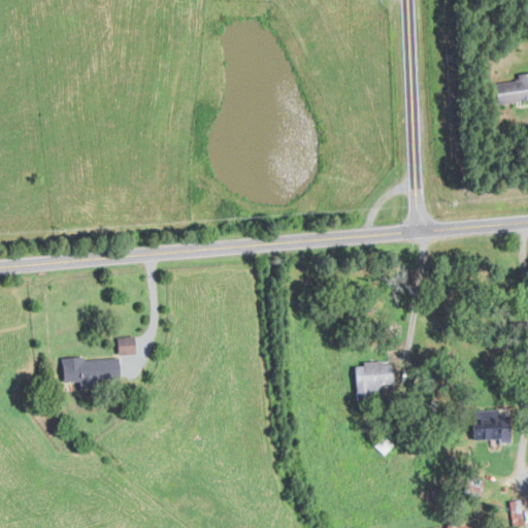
[(501,102),(527,98),(527,72),(520,73),(521,80),(498,83),(501,102)]
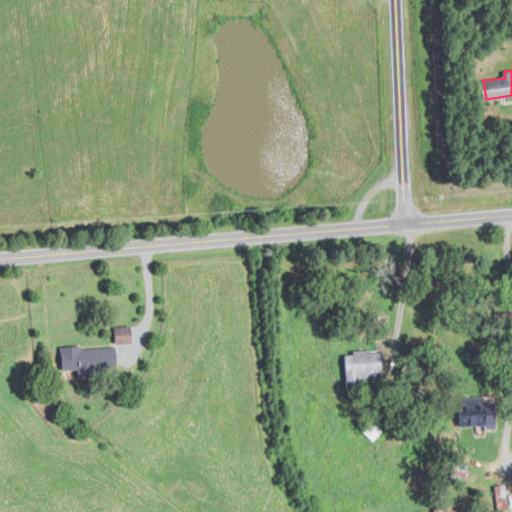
[(116,343),(133,342),(133,326),(116,326),(116,343)]
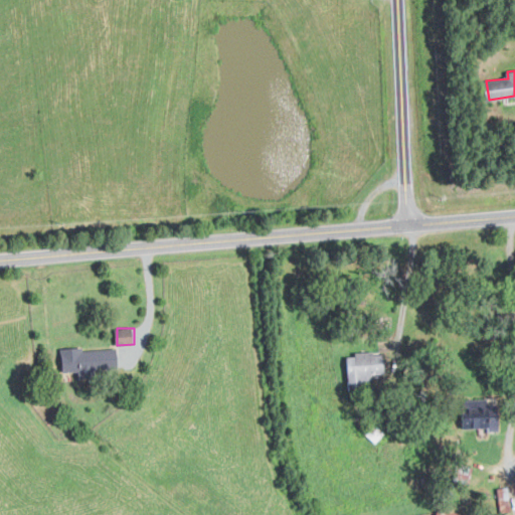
[(82,351),(82,347),(62,348),(64,373),(81,371),(82,373),(120,370),(118,348),(82,351)]
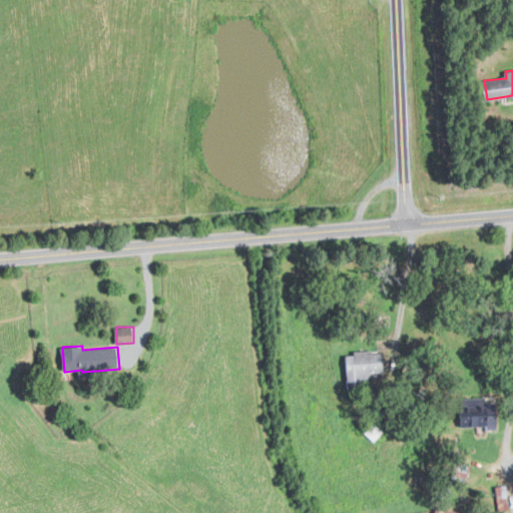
[(349,384),(383,380),(381,351),(347,354),(349,384)]
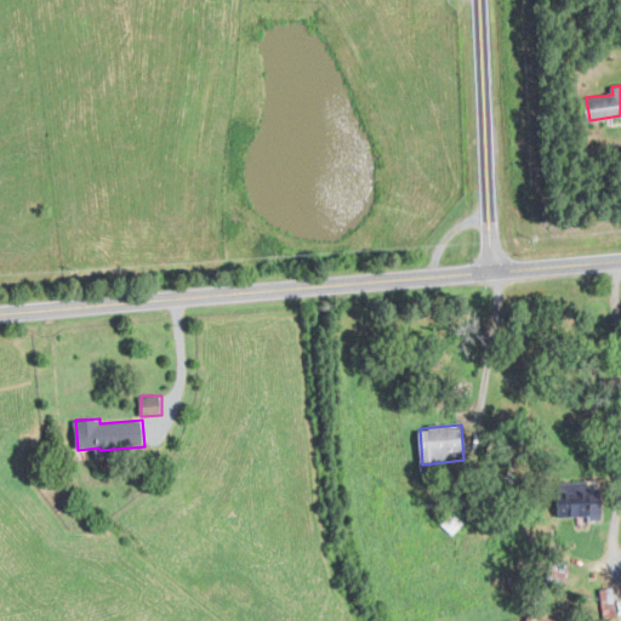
[(602,587),(603,620),(609,620),(617,620),(615,587),(602,587)]
